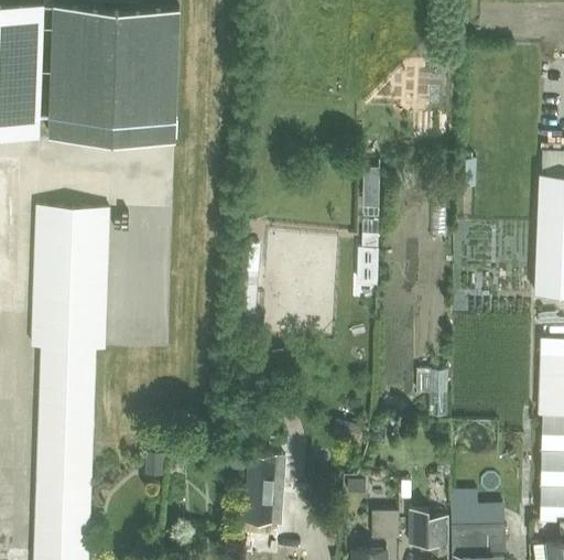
[(533,293),(563,293),(563,174),(539,174),(533,293)]
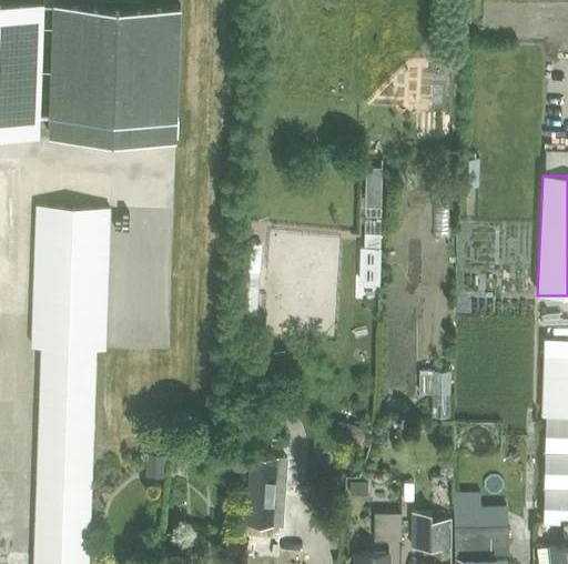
[(38,209),(32,350),(42,350),(33,563),(87,563),(95,351),(105,352),(111,211),(38,209)]
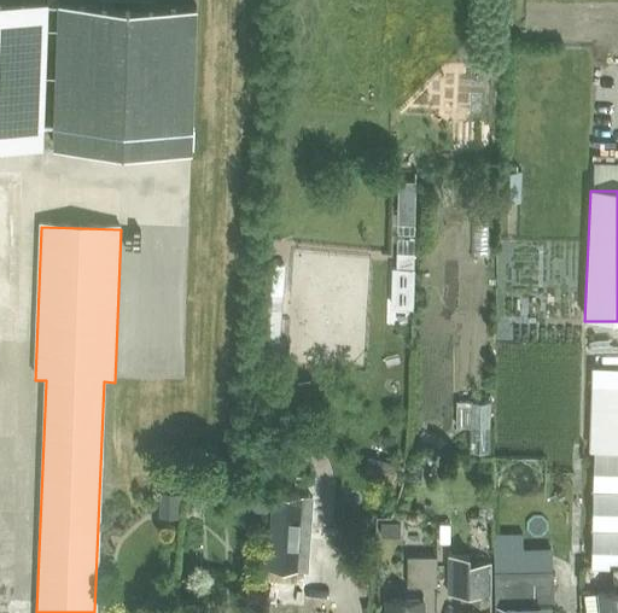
[(612,572),(617,571),(617,456),(594,456),(590,571),(612,572)]
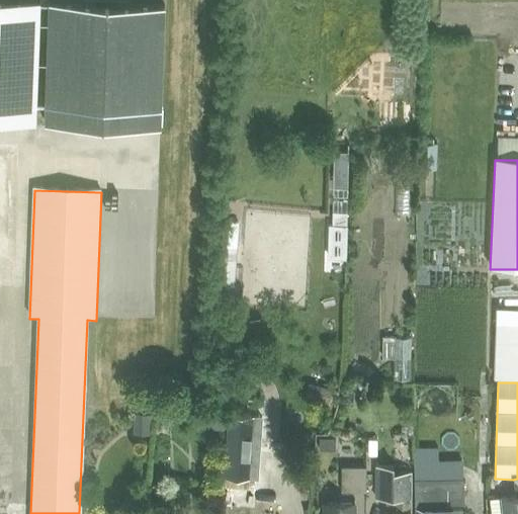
[(229,419),(225,480),(258,482),(262,420),(229,419)]
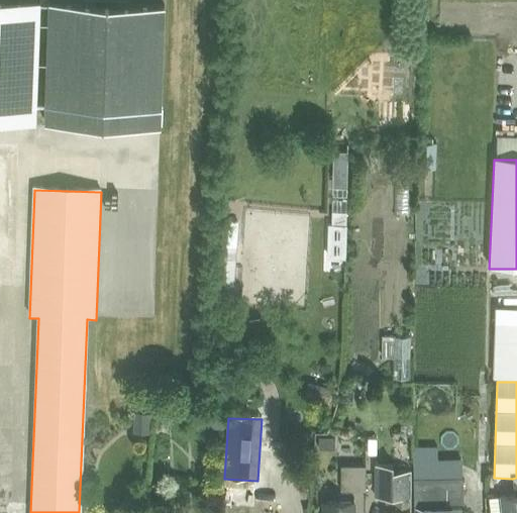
[(409,512),(410,472),(392,472),(392,467),(376,468),(376,500),(392,500),(391,512),(409,512)]
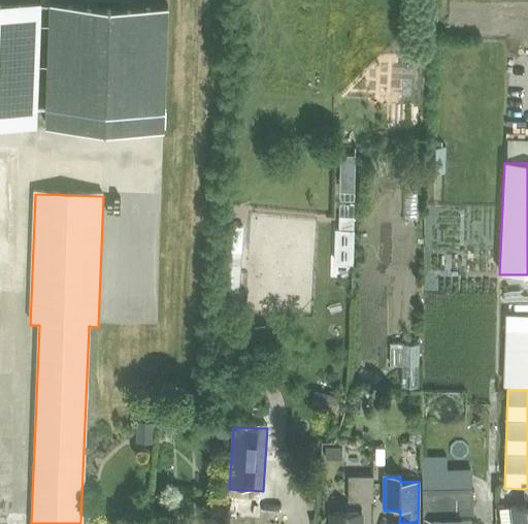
[(372,504),(372,479),(349,479),(348,504),(372,504)]
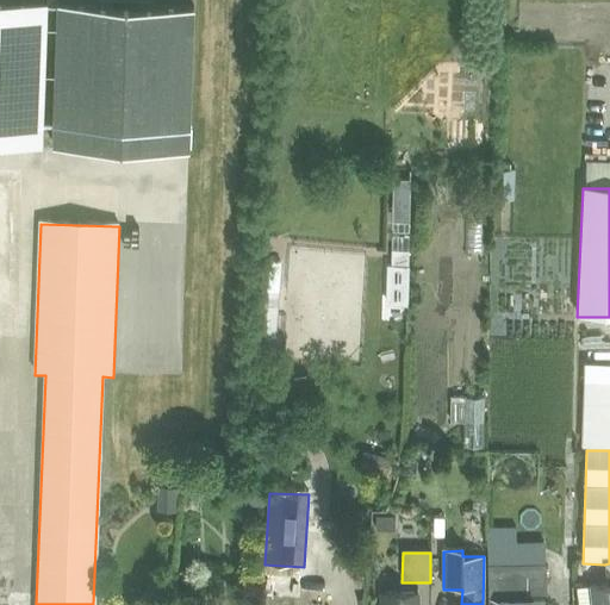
[(609,604),(609,563),(604,565),(608,586),(590,588),(592,604),(609,604)]
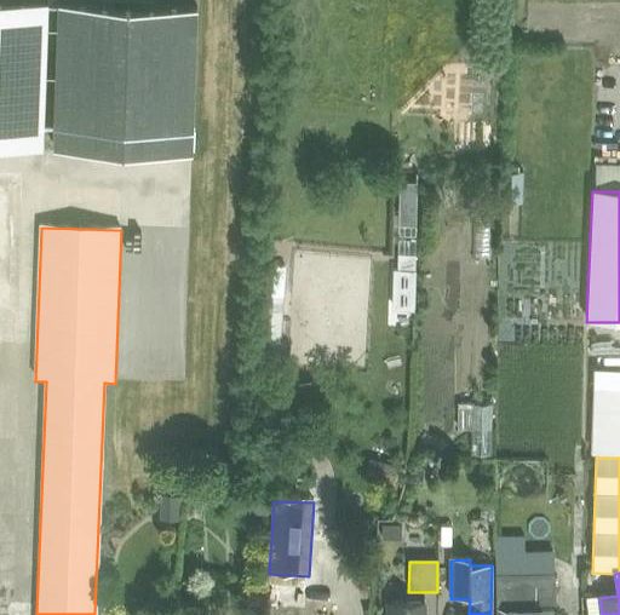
[(554,614),(552,576),(497,578),(497,614),(554,614)]
